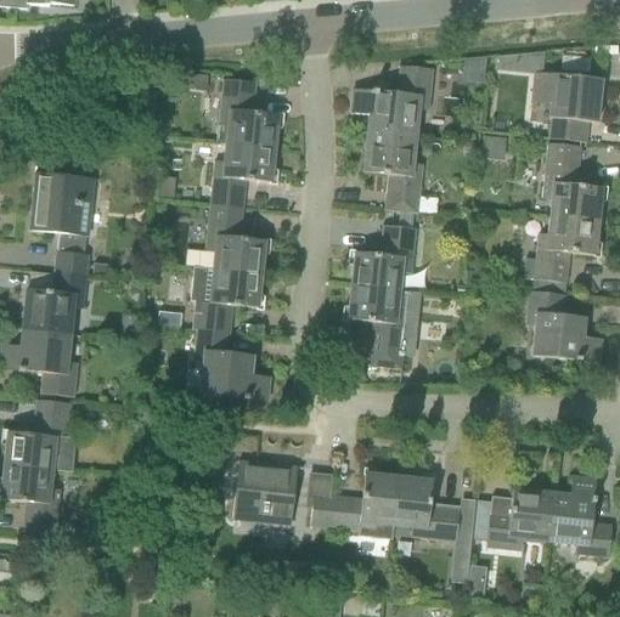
[(371,113),(368,130),(417,135),(420,108),(429,108),(434,68),(400,64),(398,92),(354,88),(351,112),(371,113)]
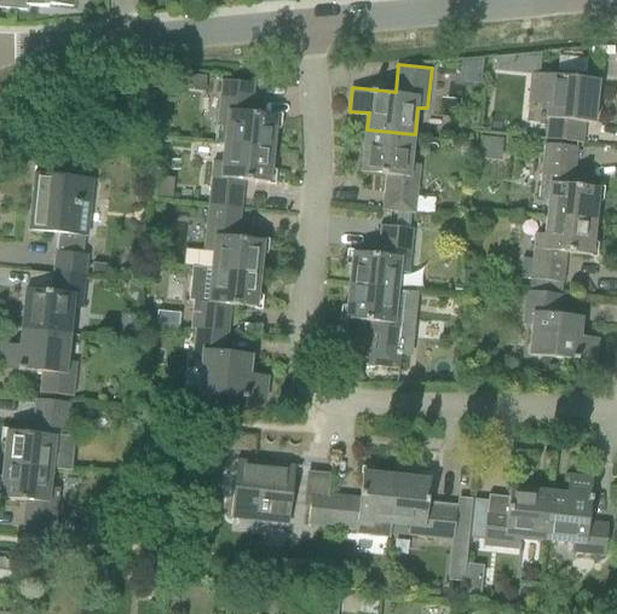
[(547,137),(560,138),(583,140),(586,120),(595,121),(599,76),(534,70),(530,100),(548,103),(547,116),(548,116),(547,137)]
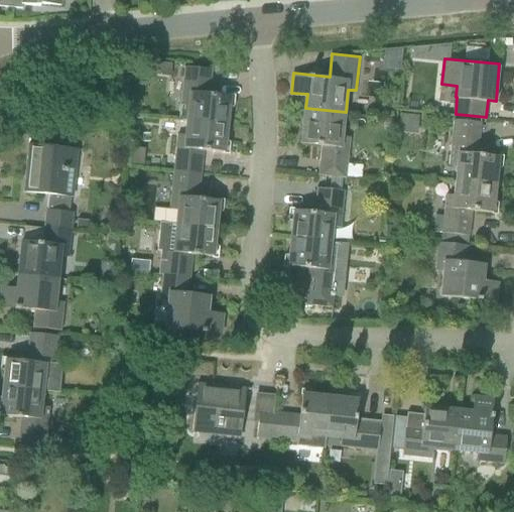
[(190,103),(189,118),(230,122),(233,95),(211,93),(214,68),(186,65),(181,102),(190,103)]
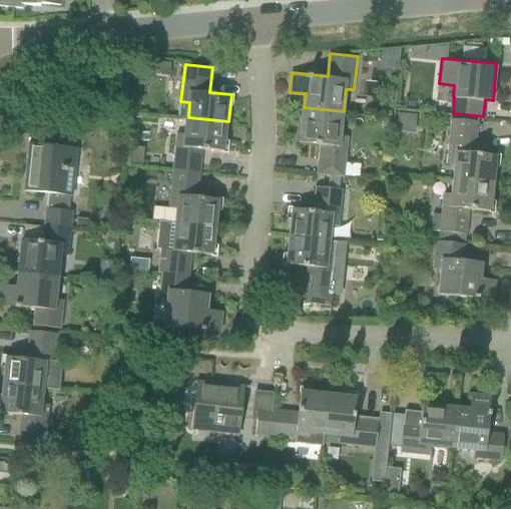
[(93,88),(92,97),(110,99),(111,90),(93,88)]
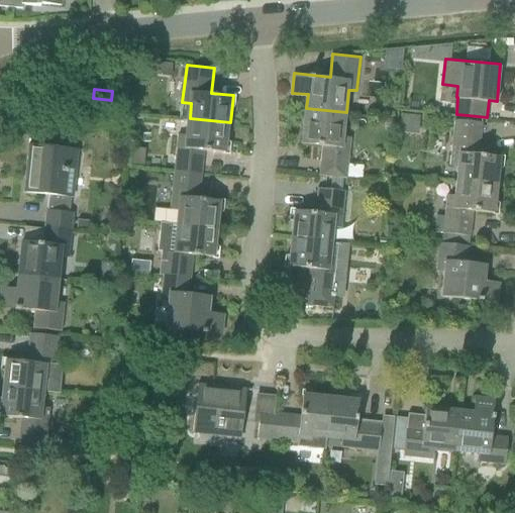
[(346,112),(306,108),(302,141),(323,144),(319,174),(347,177),(352,136),(343,135),(346,112)]
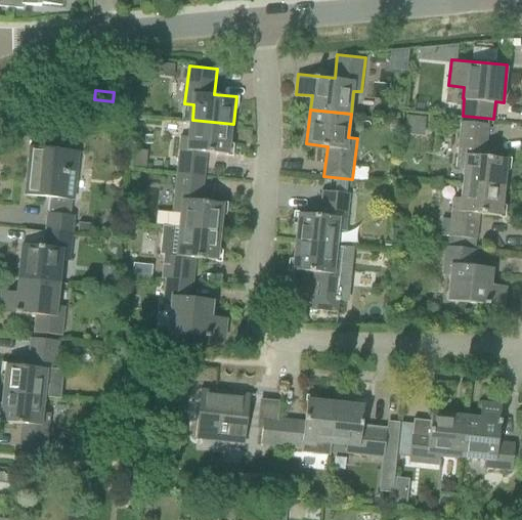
[(182,135),(178,172),(206,175),(209,150),(230,153),(233,124),(192,120),(190,136),(182,135)]
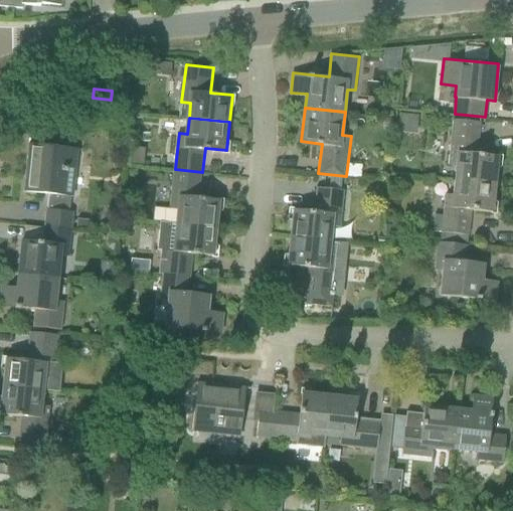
[(457,164),(456,179),(496,183),(499,155),(479,153),(482,121),(462,119),(454,118),(450,163),(457,164)]
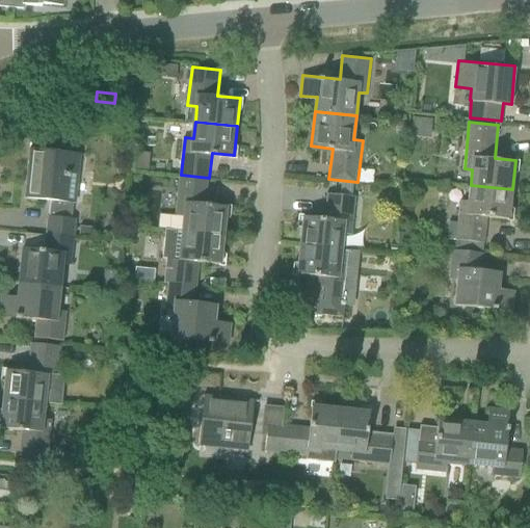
[(49,214),(47,232),(76,234),(78,217),(73,216),(80,151),(31,146),(26,195),(52,199),(51,214),(49,214)]
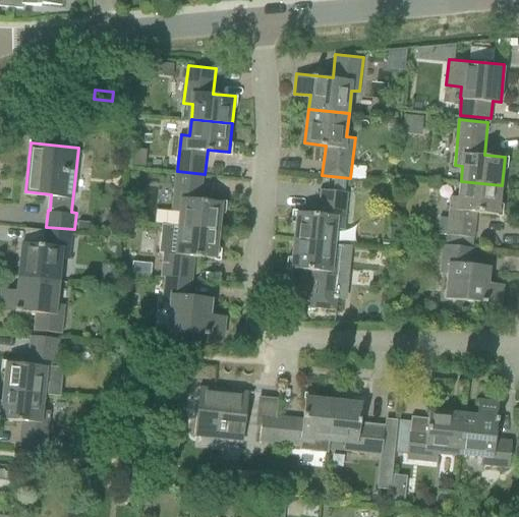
[(181,210),(180,225),(221,229),(224,200),(203,198),(205,174),(177,171),(173,209),(181,210)]
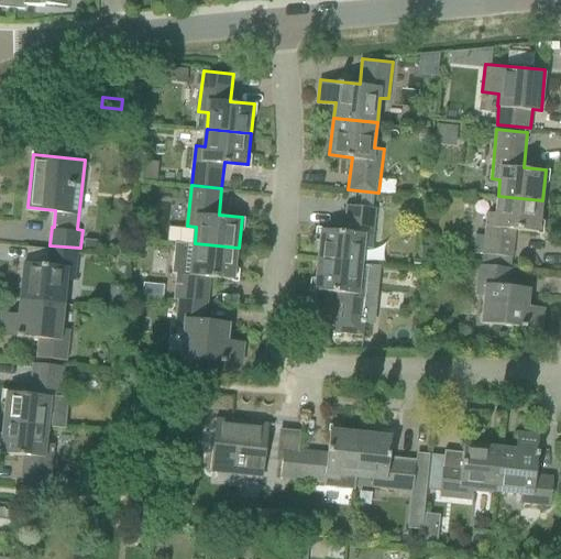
[(542,200),(498,196),(496,211),(487,210),(485,234),(476,233),(474,252),(514,255),(516,228),(539,230),(542,200)]
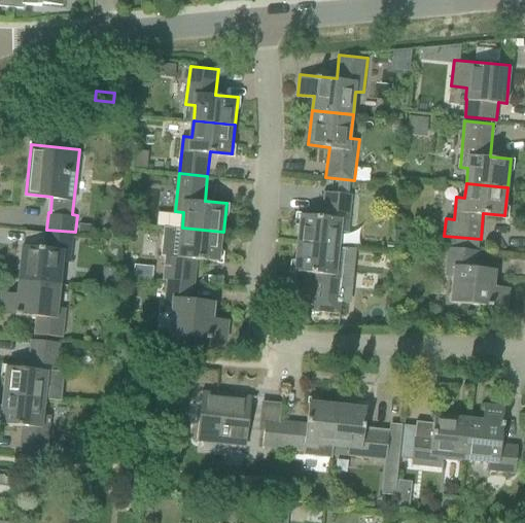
[(302,211),(298,241),(339,245),(341,230),(349,231),(353,193),(324,189),(322,213),(302,211)]
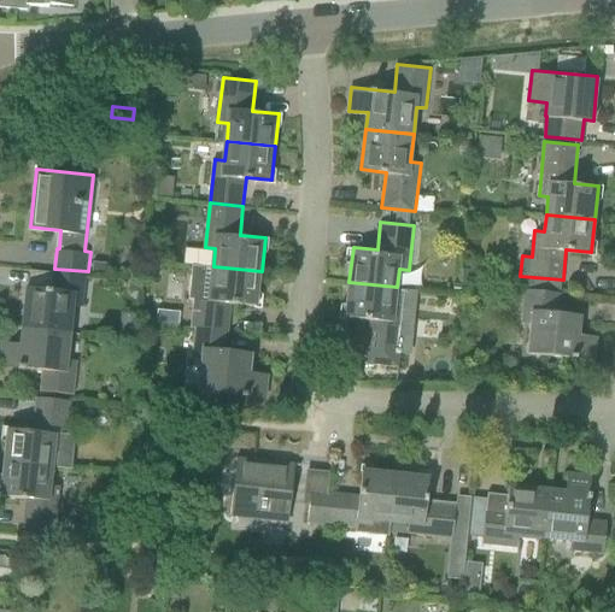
[(93,259),(92,270),(109,271),(110,260),(93,259)]
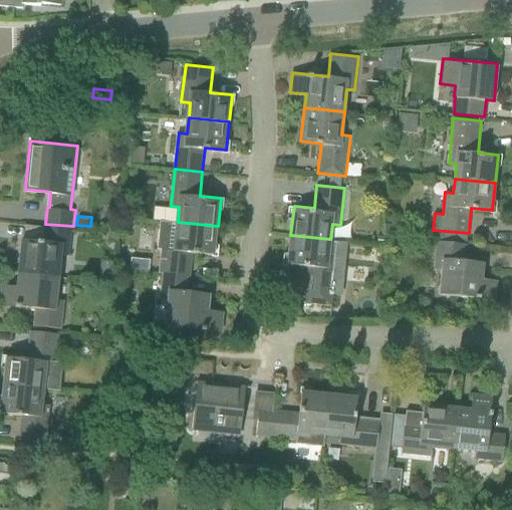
[(161,220),(158,247),(162,247),(161,256),(166,257),(164,272),(192,275),(194,252),(215,254),(218,226),(179,222),(178,222),(161,220)]
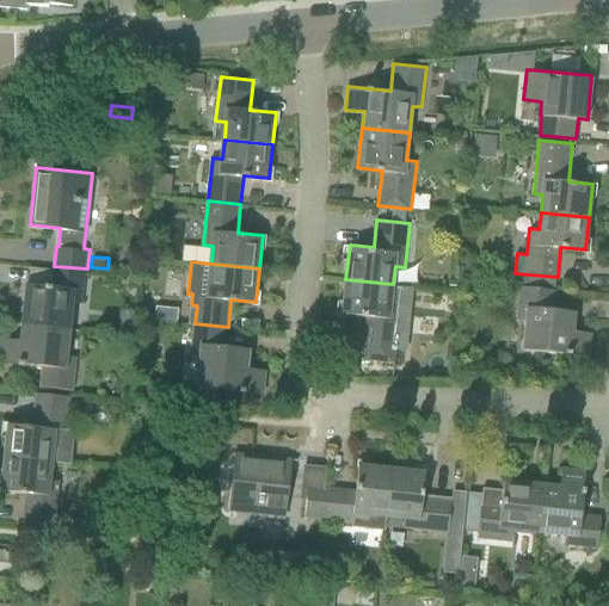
[(28,283),(23,322),(71,327),(73,302),(84,303),(87,269),(54,266),(51,285),(28,283)]
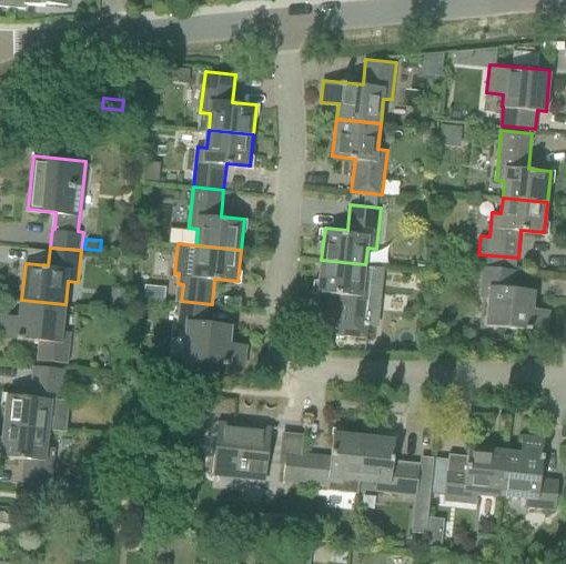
[(418,258),(417,269),(430,270),(431,260),(418,258)]
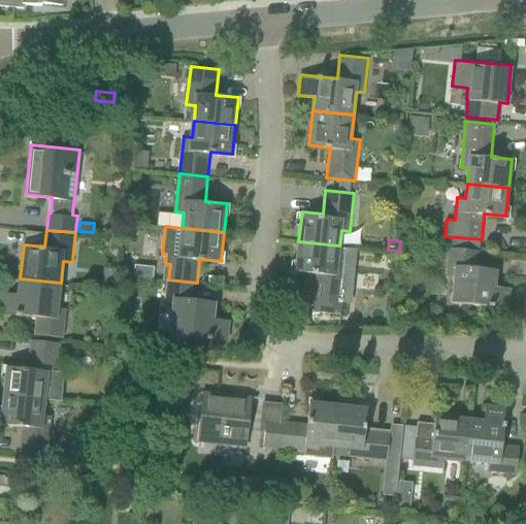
[(298,241),(295,270),(317,272),(313,309),(341,313),(343,292),(344,284),(354,285),(358,248),(339,246),(298,241)]
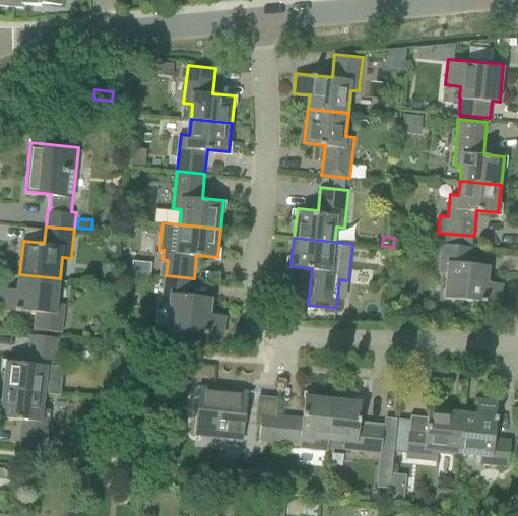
[(442,243),(441,251),(439,271),(448,272),(445,298),(501,303),(503,282),(488,281),(489,265),(472,263),(474,246),(442,243)]
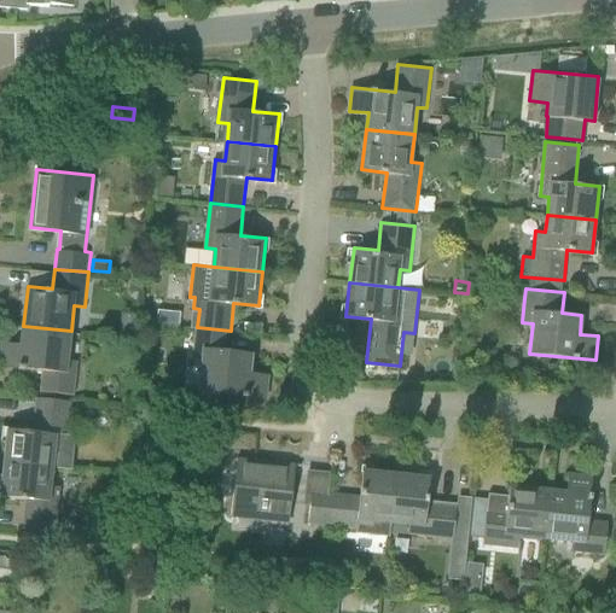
[(71,331),(23,326),(22,343),(4,340),(1,365),(45,369),(42,390),(75,393),(79,360),(69,358),(71,331)]
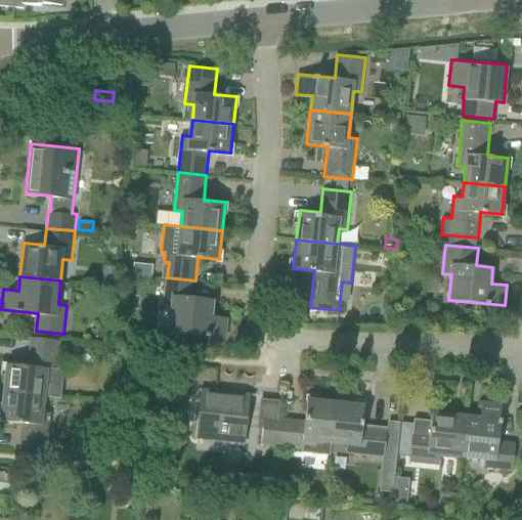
[(167,277),(164,304),(173,305),(171,331),(206,335),(226,337),(228,316),(208,314),(209,298),(193,296),(196,280),(167,277)]
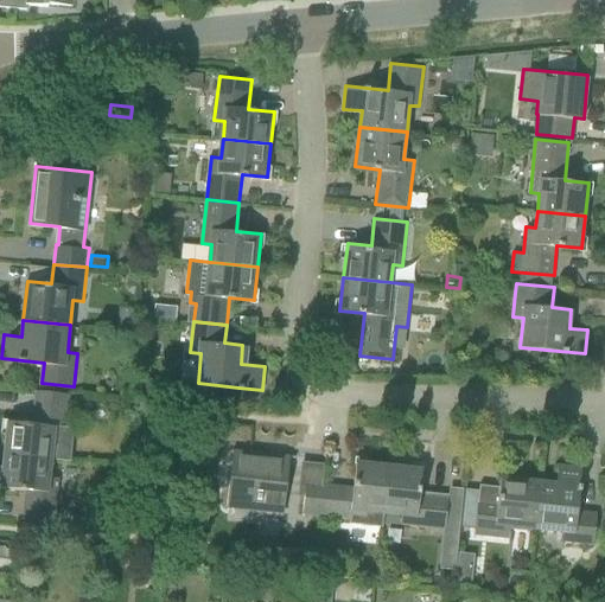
[(8,421),(5,453),(52,458),(71,460),(75,426),(67,424),(70,392),(59,391),(36,389),(32,423),(8,421)]
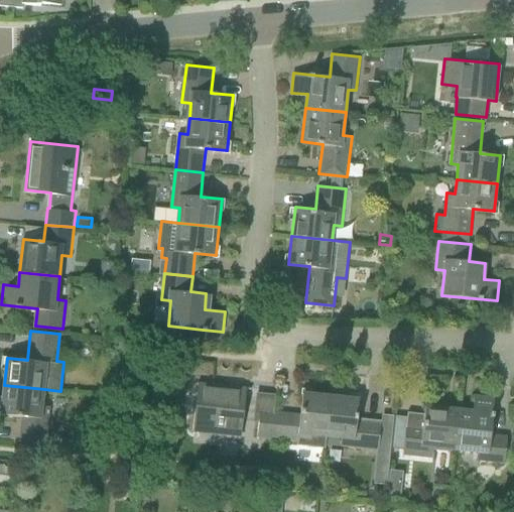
[(199,381),(197,401),(194,429),(242,434),(247,386),(199,381)]
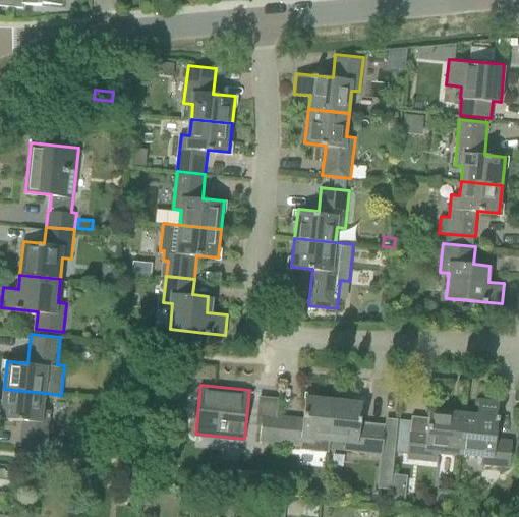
[(45,393),(4,389),(1,417),(22,419),(19,444),(48,448),(52,408),(44,408),(45,393)]
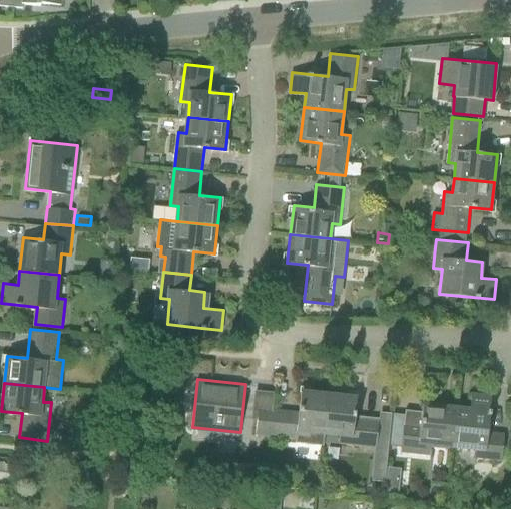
[(275,407),(272,435),(297,438),(296,440),(324,443),(325,433),(329,393),(303,390),(301,410),(275,407)]
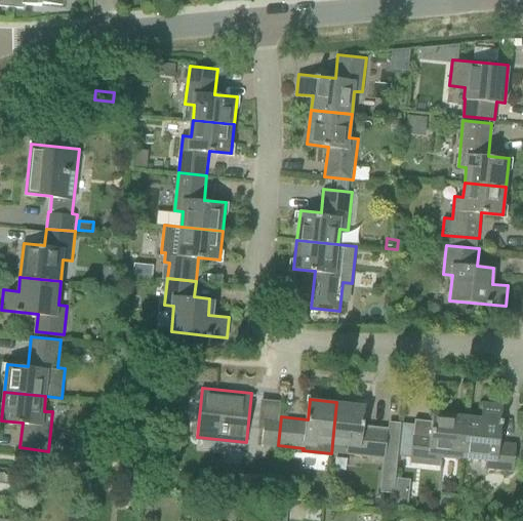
[(468,415),(464,456),(486,458),(485,468),(514,471),(515,462),(517,441),(499,439),(504,403),(484,401),(482,416),(468,415)]
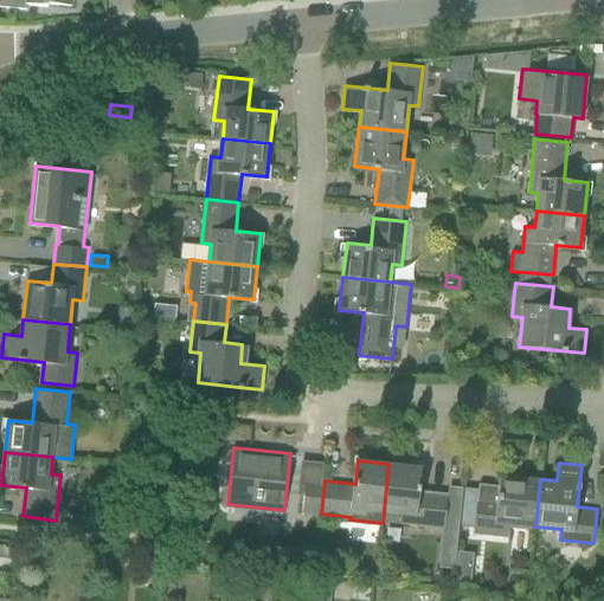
[(389,464),(384,511),(402,514),(402,522),(445,527),(449,493),(421,491),(424,467),(389,464)]
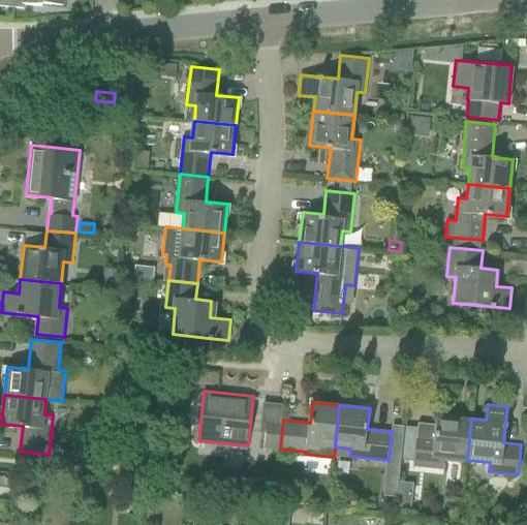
[(405,433),(402,457),(414,459),(414,463),(443,466),(444,458),(467,460),(471,419),(437,415),(437,423),(419,421),(417,434),(405,433)]
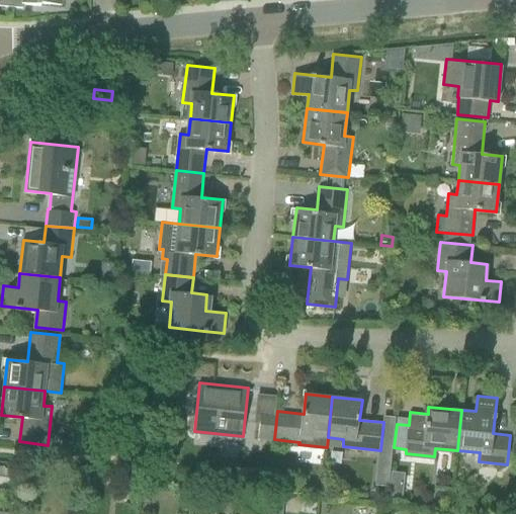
[(258,438),(274,439),(277,411),(261,410),(258,438)]
